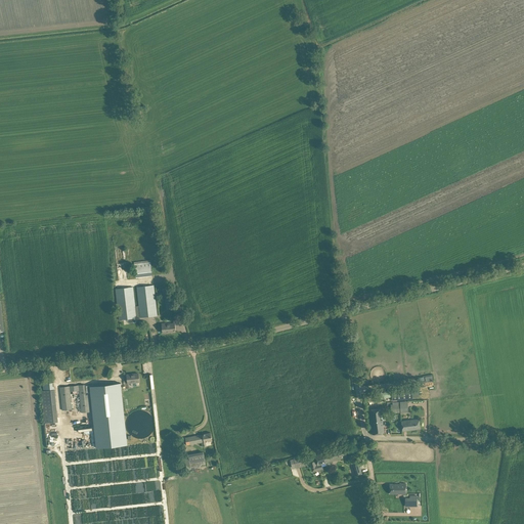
[(153,275),(150,260),(134,262),(136,277),(153,275)]
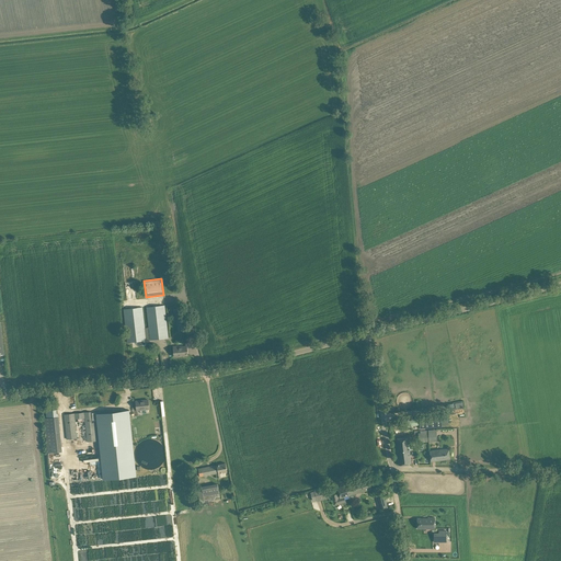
[(168,338),(168,332),(164,306),(147,307),(149,327),(145,328),(142,307),(124,309),(127,342),(146,340),(145,330),(149,330),(150,340),(168,338)]
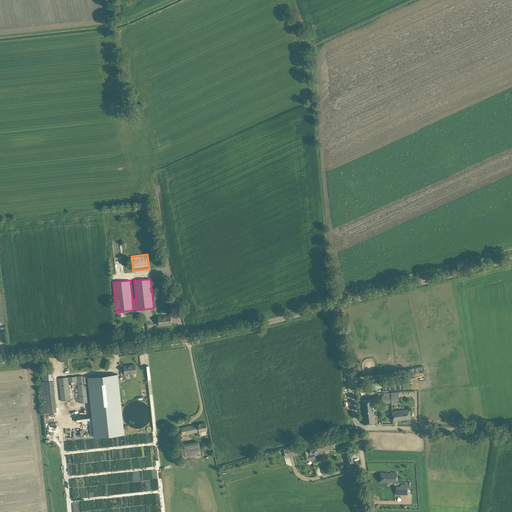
[(158,282),(163,303),(164,308),(171,306),(164,281),(158,282)]
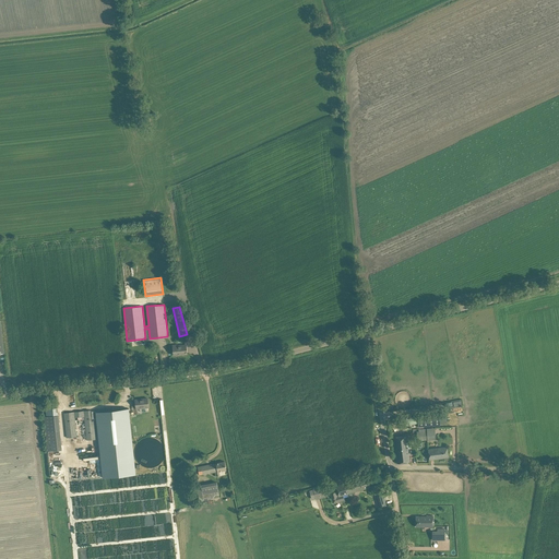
[(173,345),(173,349),(174,355),(187,354),(187,348),(186,345),(177,346),(177,345),(173,345)]
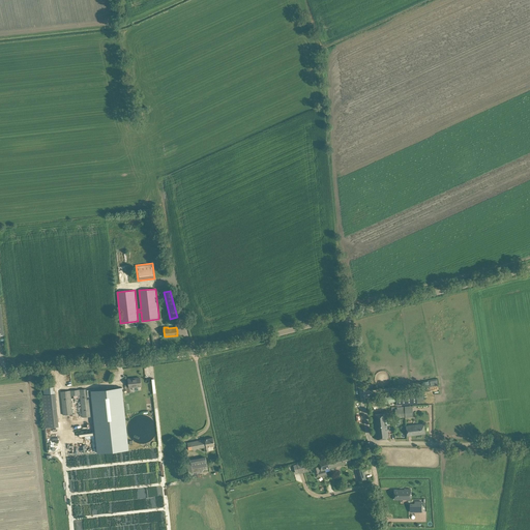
[(141,386),(141,383),(140,378),(128,379),(129,387),(141,386)]
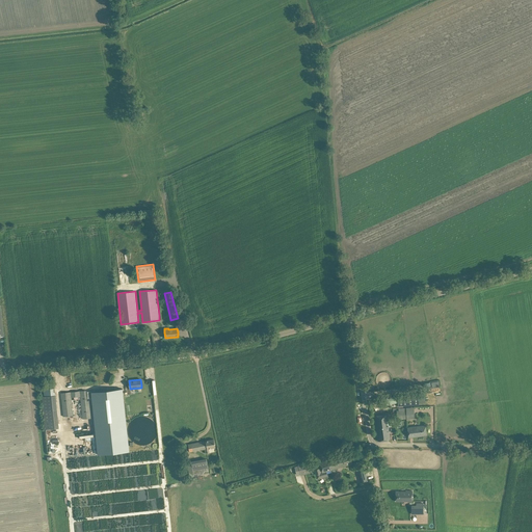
[(44,390),(45,398),(42,398),(45,429),(58,428),(54,389),(44,390)]
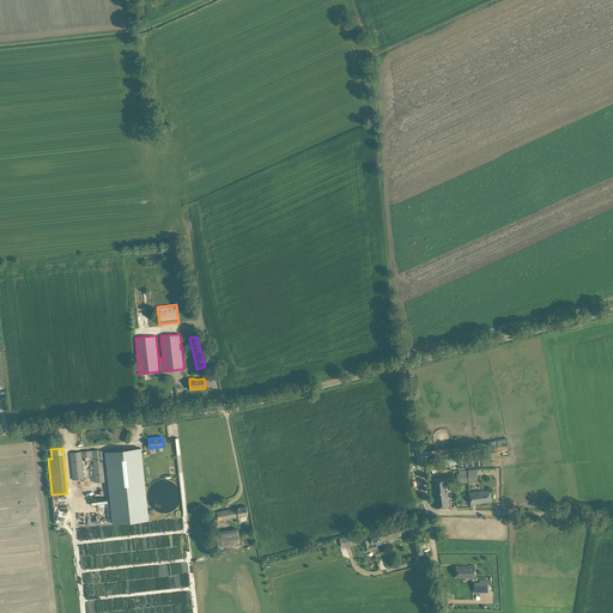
[(115,449),(101,451),(102,459),(105,459),(113,525),(149,520),(141,448),(115,451),(115,449)]
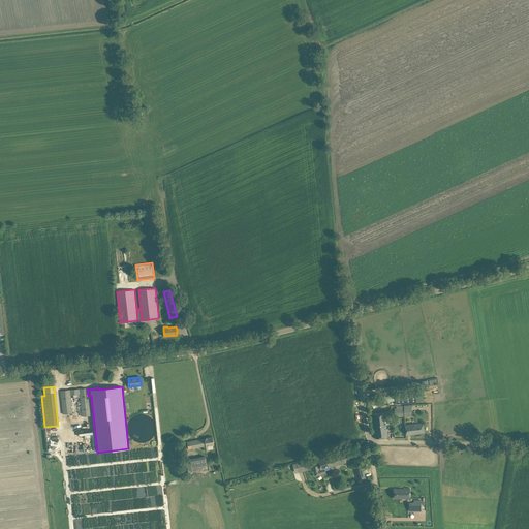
[(85,389),(61,391),(61,396),(63,414),(72,413),(70,395),(80,394),(82,416),(91,415),(90,398),(86,399),(85,389)]
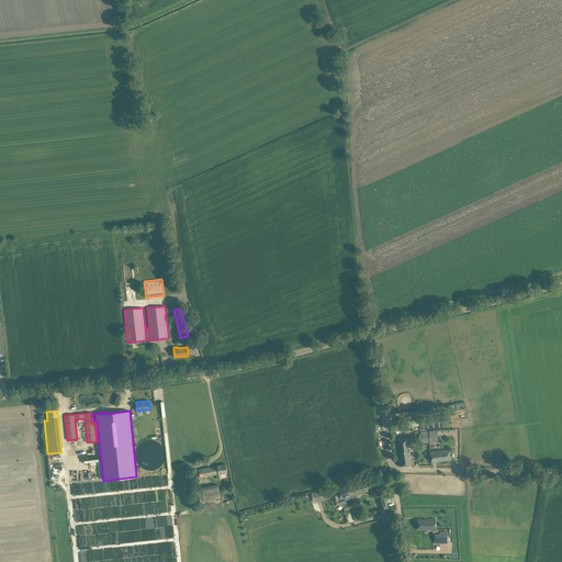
[(419,429),(442,428),(442,425),(441,416),(418,417),(419,429)]
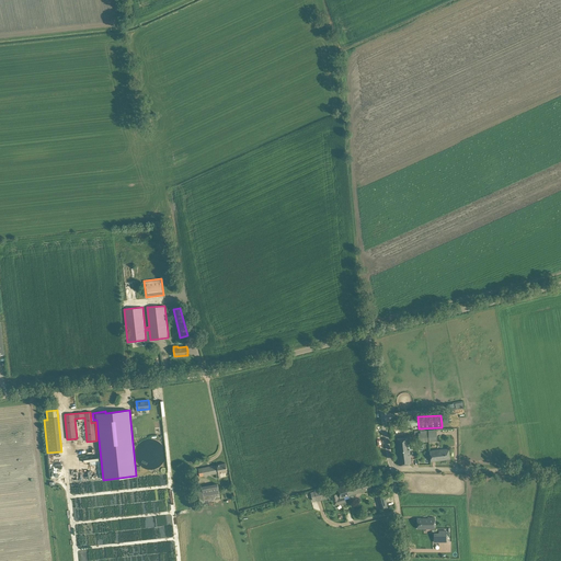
[(416,419),(399,421),(400,428),(418,425),(416,419)]
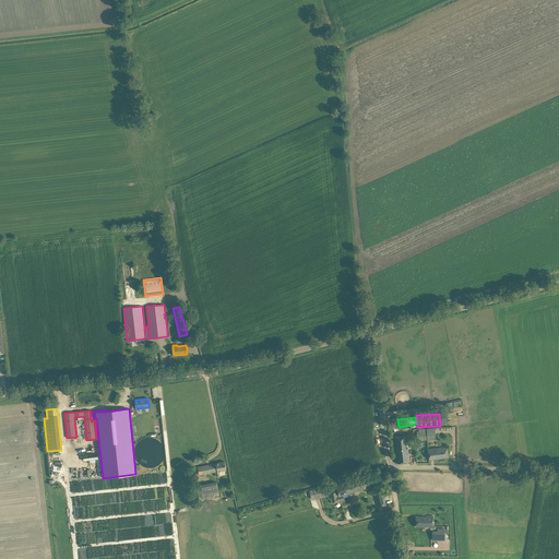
[(417,431),(417,441),(431,440),(430,436),(427,436),(427,431),(417,431)]
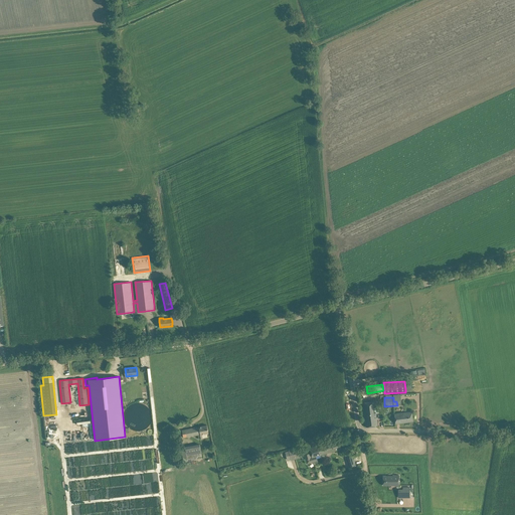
[(363,402),(366,426),(377,425),(374,401),(372,401),(363,402)]
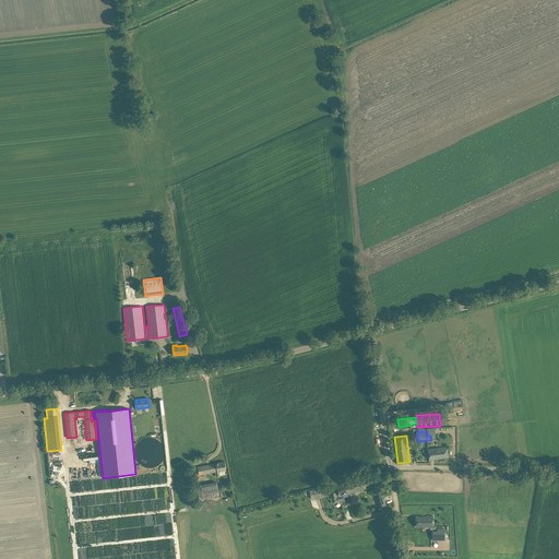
[(155,458),(149,458),(149,453),(158,453),(158,445),(144,447),(144,455),(146,455),(146,459),(147,459),(147,462),(155,462),(155,458)]
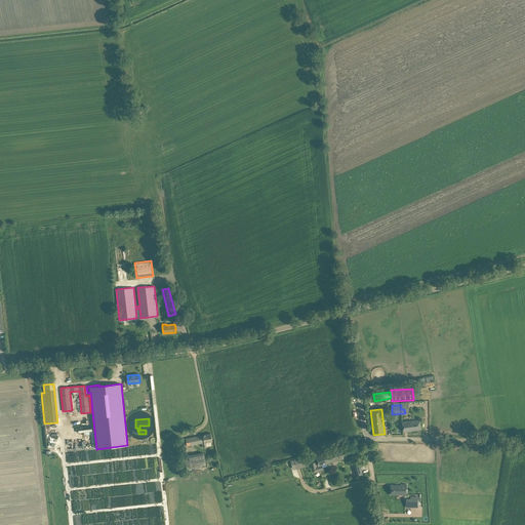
[(402,421),(403,432),(420,430),(419,419),(402,421)]
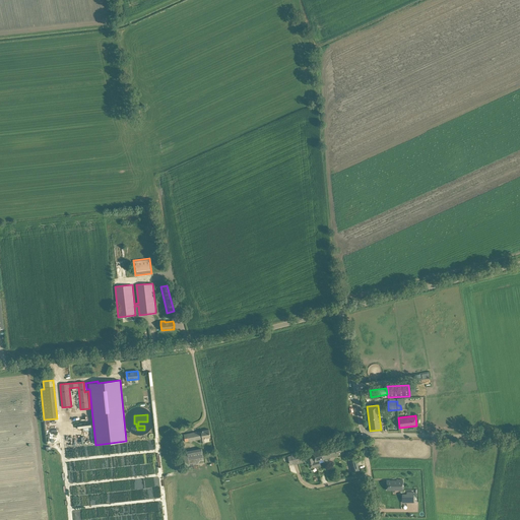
[(184,435),(185,440),(185,442),(200,439),(201,443),(204,442),(204,439),(210,437),(209,430),(201,431),(201,432),(184,435)]
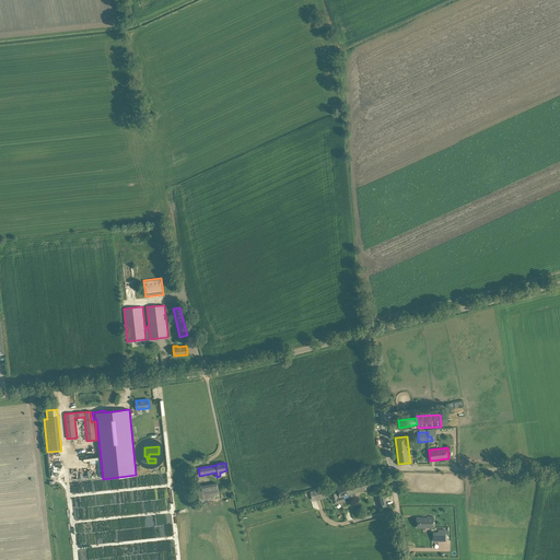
[(362,479),(345,485),(348,494),(365,490),(371,488),(368,478),(362,479)]
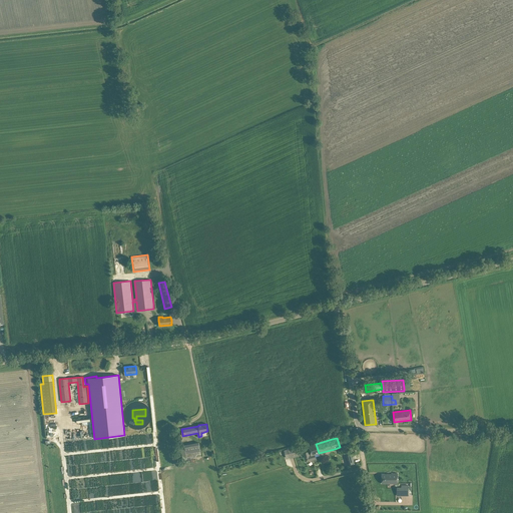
[(199,442),(184,445),(187,459),(196,458),(196,456),(201,455),(199,442)]
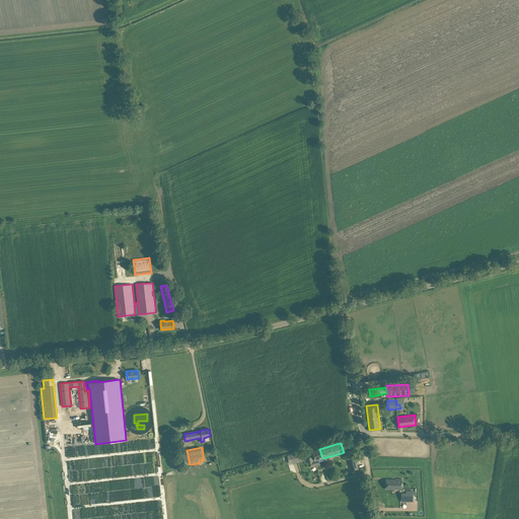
[(312,457),(306,458),(309,467),(319,464),(318,459),(322,458),(319,449),(311,451),(314,460),(313,460),(312,457)]
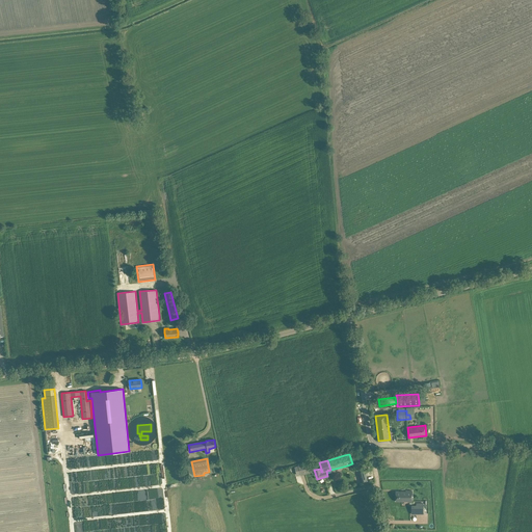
[(301,475),(311,472),(308,461),(297,464),(298,466),(300,474),(301,475)]
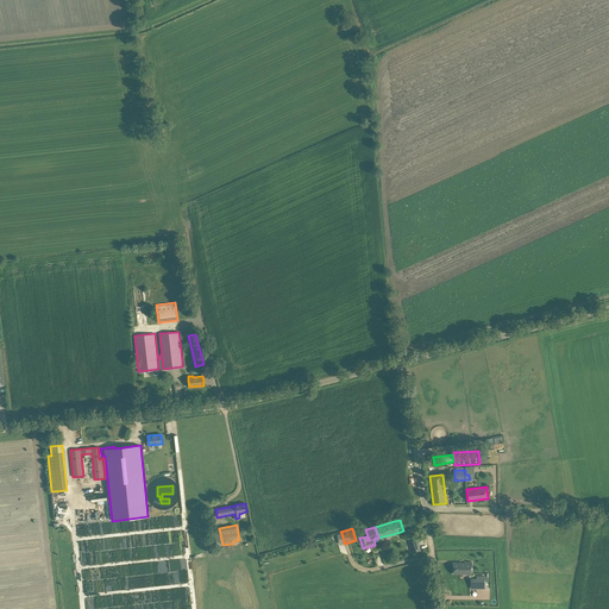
[(416,535),(410,538),(408,538),(413,553),(420,551),(416,538),(416,535)]
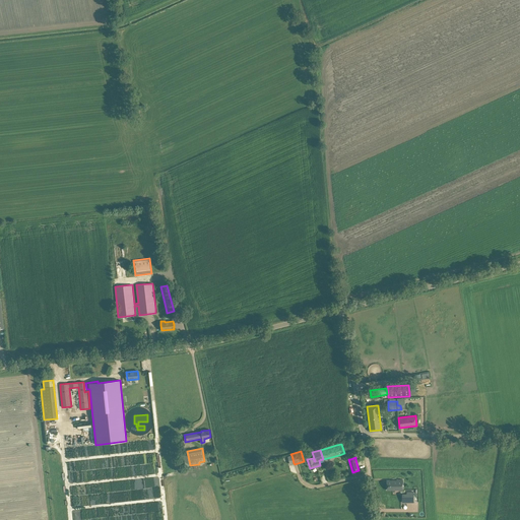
[(386,480),(386,490),(398,490),(398,491),(403,491),(403,479),(396,479),(396,480),(386,480)]
